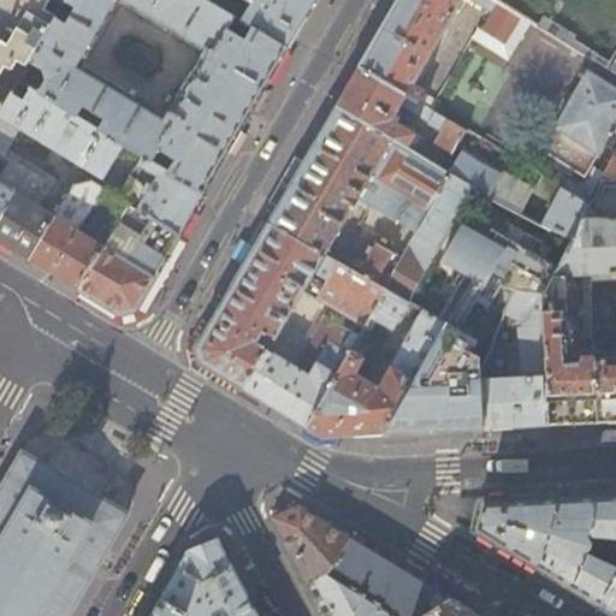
[(57,18),(64,6),(53,0),(0,0),(0,104),(4,107),(19,81),(31,61),(57,18)]
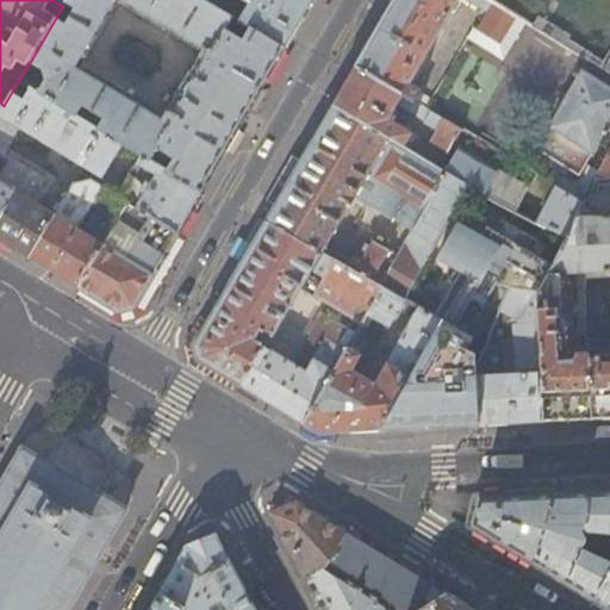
[(173,157),(167,168),(201,190),(229,143),(247,112),(285,48),(249,27),(243,38),(226,29),(232,17),(204,0),(66,0),(64,2),(75,8),(66,24),(56,18),(31,61),(44,68),(45,80),(39,91),(79,114),(85,106),(105,119),(99,128),(122,141),(143,154),(150,159),(157,148),(173,157)]
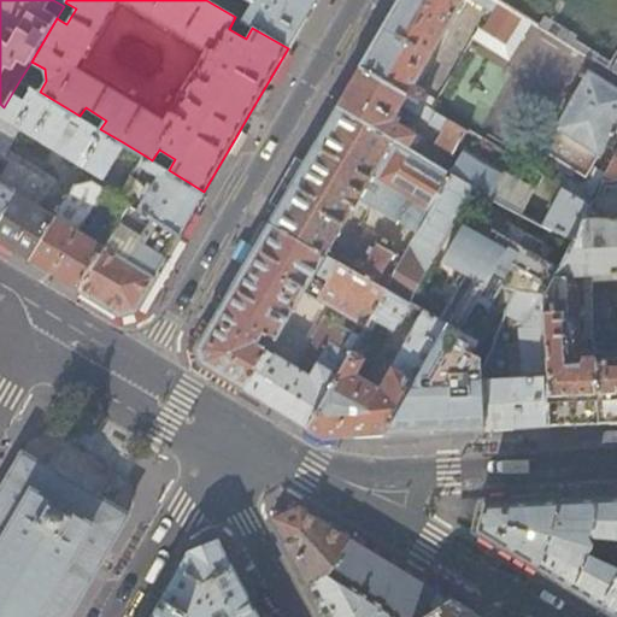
[(301,25),(316,0),(251,0),(253,1),(242,21),(252,28),(288,48),(301,25)]
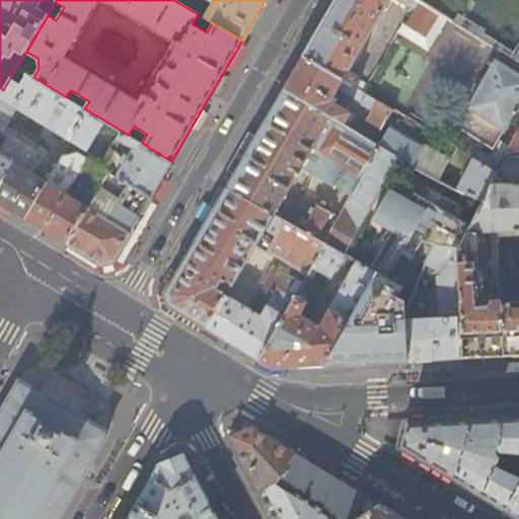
[(397,0),(402,2),(402,0),(335,0),(329,9),(302,57),(363,93),(368,84),(347,72),(387,0),(397,0)]
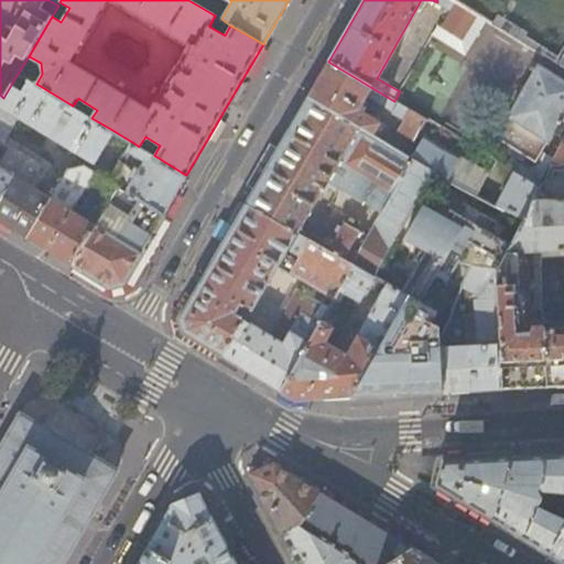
[(555,62),(563,46),(563,0),(453,0),(455,1),(478,15),(543,55),(555,62)]
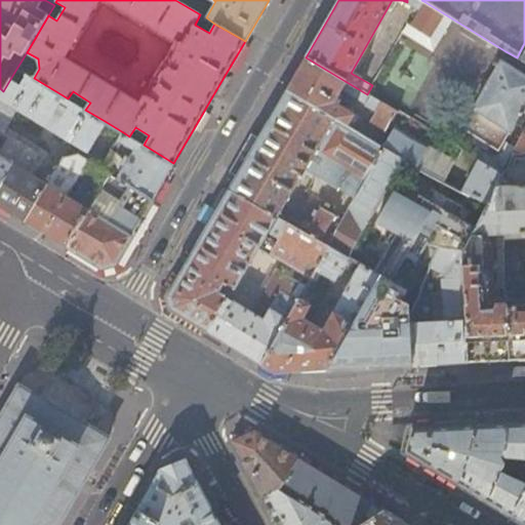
[(431,36),(445,14),(423,1),(410,25),(431,36)]
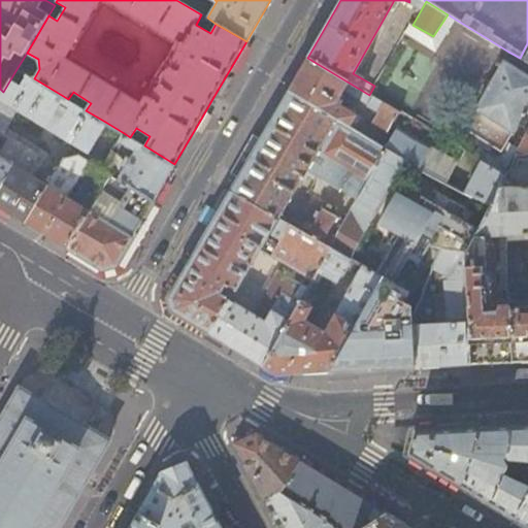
[(527,62),(520,58),(508,52),(463,128),(501,150),(527,102),(527,62)]
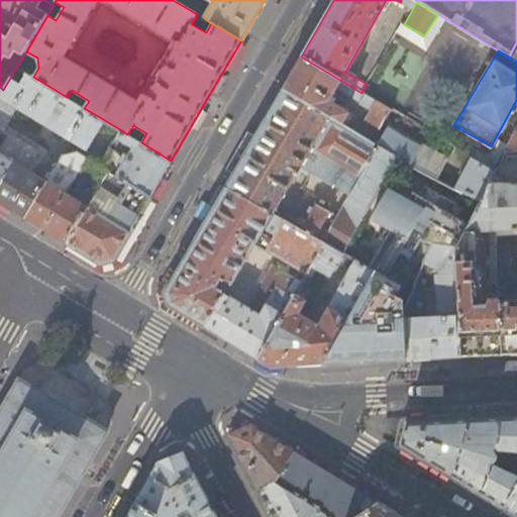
[(378,129),(390,110),(362,93),(301,57),(292,72),(282,90),(339,124),(343,119),(347,121),(350,115),(329,103),(326,102),(336,86),(360,101),(359,103),(370,109),(363,120),(378,129)]
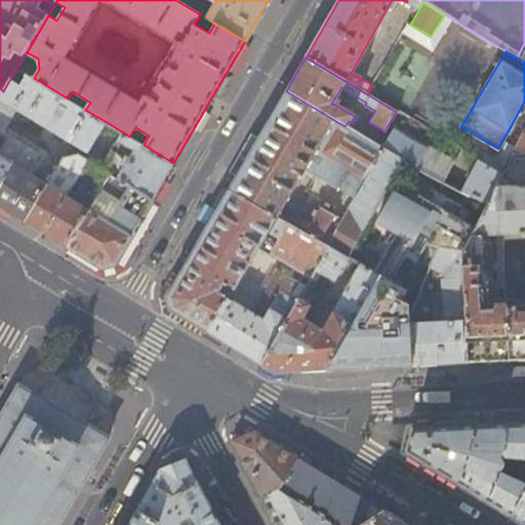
[(87,151),(105,121),(85,110),(68,98),(34,78),(16,69),(3,91),(0,95),(0,130),(1,131),(8,136),(24,147),(0,184),(0,205),(8,210),(25,220),(47,185),(34,175),(48,153),(6,127),(17,109),(87,151)]
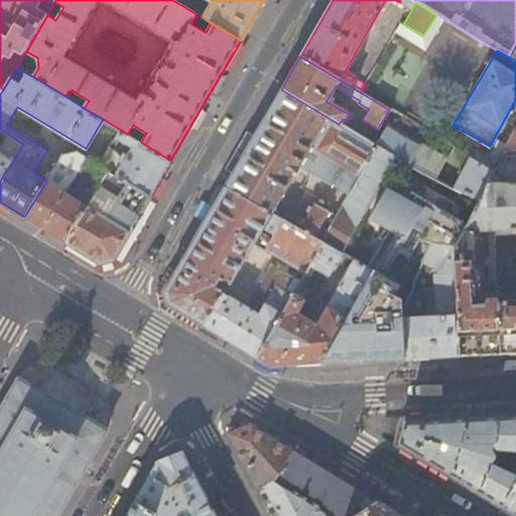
[(341,254),(396,160),(374,145),(339,124),(281,90),(251,141),(225,185),(271,213),(299,166),(348,195),(336,216),(311,202),(295,227),(323,243),(341,254)]
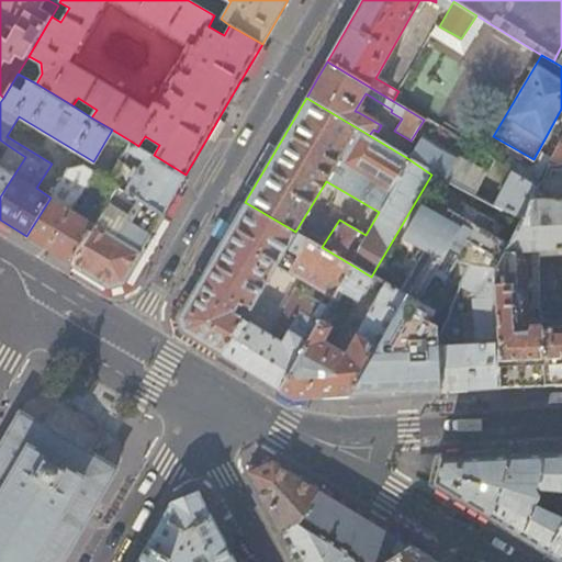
[(546,182),(538,186),(537,189),(521,217),(508,244),(495,272),(499,388),(561,384),(561,137),(552,157),(549,165),(551,165),(546,182)]
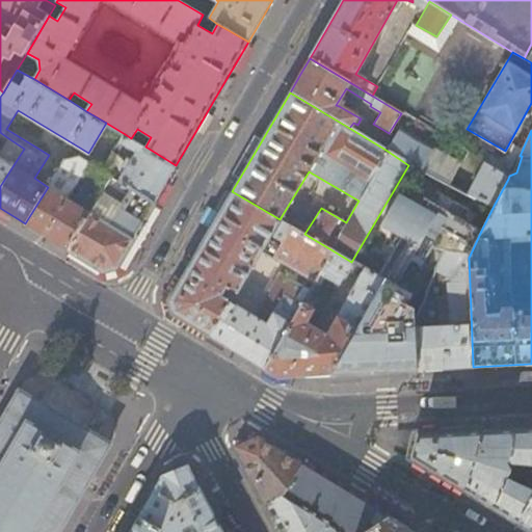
[(0,134),(1,133),(0,132),(0,186),(24,149),(8,138),(0,153),(0,134)]
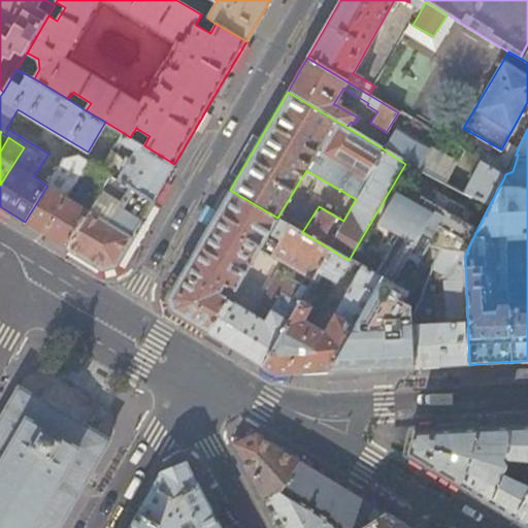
[(455,167),(458,163),(398,131),(393,132),(383,149),(405,164),(413,167),(425,173),(446,184),(455,167)]
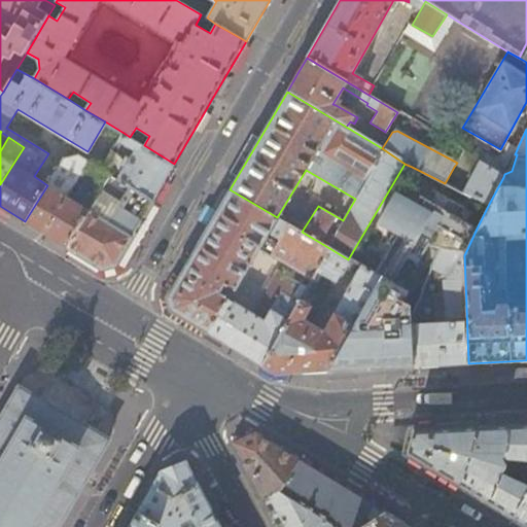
[(118,141),(135,150),(116,179),(152,201),(163,182),(174,164),(144,145),(130,137),(124,133),(118,141)]
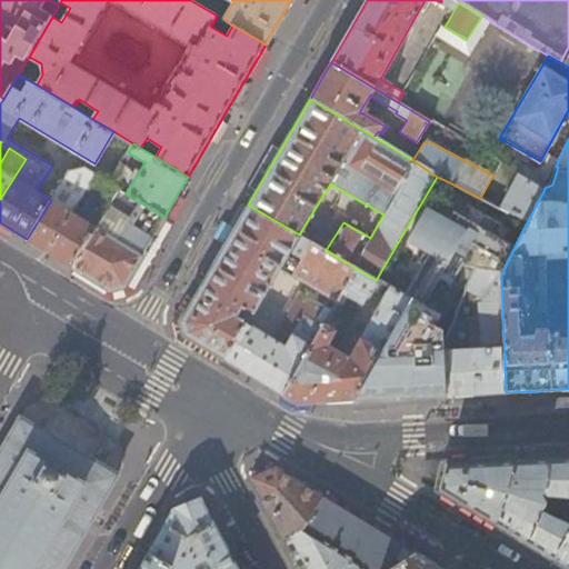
[(548,153),(541,167),(532,169),(515,159),(509,170),(518,176),(543,191),(545,188),(556,167),(559,159),(548,153)]
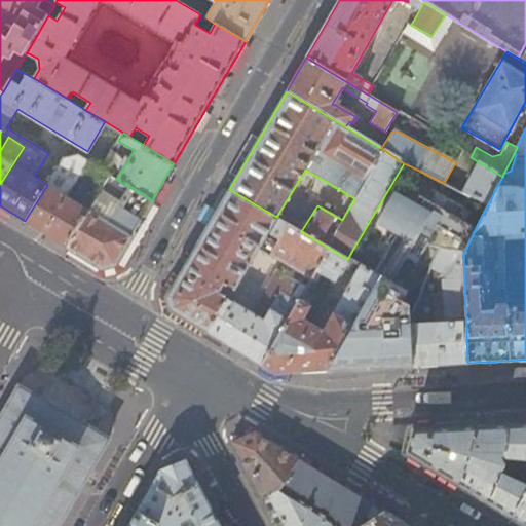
[(112,167),(118,157),(111,153),(108,159),(112,167)]
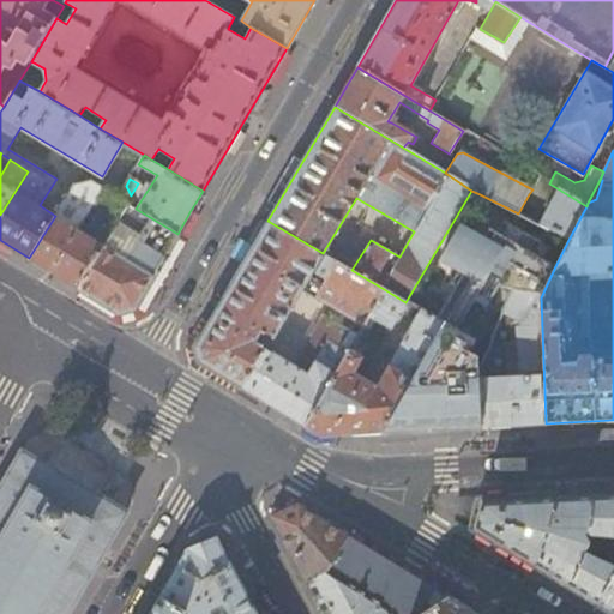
[(128,204),(91,180),(76,184),(55,216),(29,258),(53,272),(77,288),(128,204)]
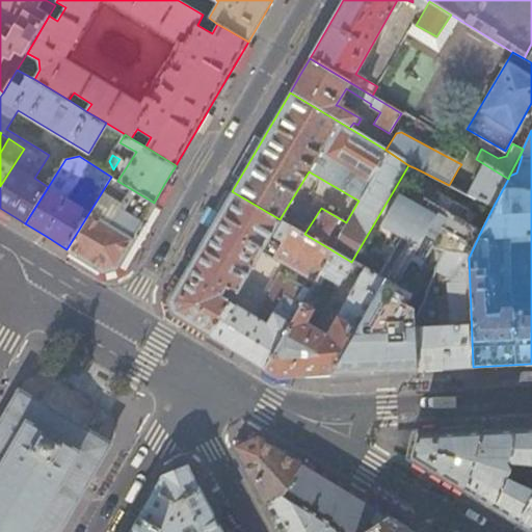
[(494,206),(508,179),(484,164),(469,193),(494,206)]
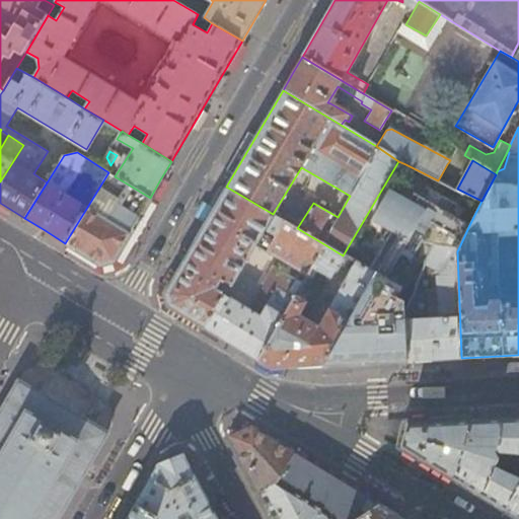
[(454,167),(447,164),(438,180),(445,183),(454,167)]
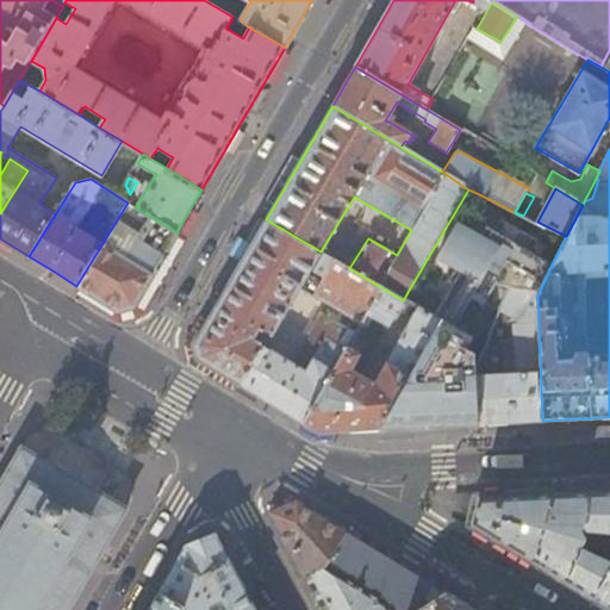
[(135,207),(128,203),(76,286),(101,300),(118,311),(134,306),(155,268),(176,232),(135,207)]
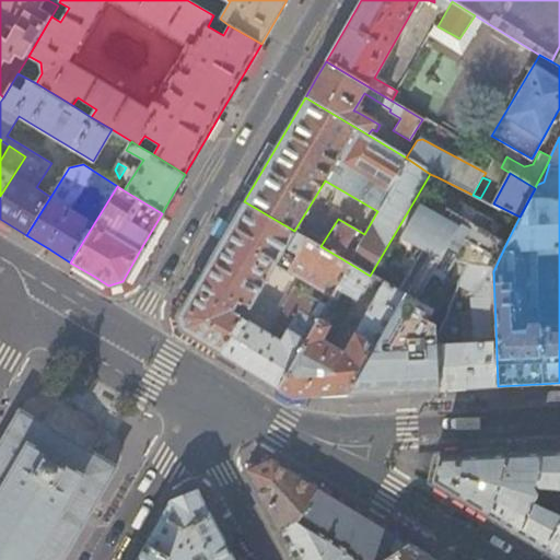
[(294,231),(244,201),(220,242),(177,315),(181,330),(197,339),(244,369),(277,388),(324,308),(326,305),(292,286),(271,322),(272,323),(267,331),(244,317),(276,264),(331,296),(338,284),(350,264),(321,246),(294,231)]
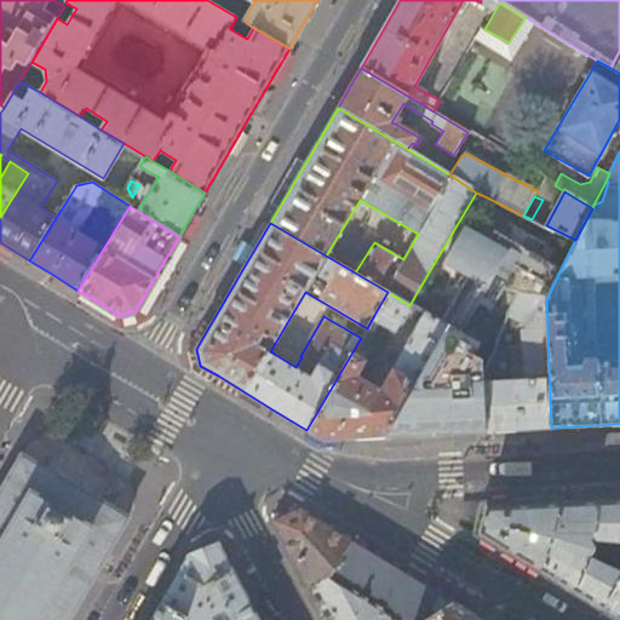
[(440,322),(447,327),(385,435),(432,434),(487,430),(486,371),(484,359),(478,355),(482,349),(483,349),(486,343),(484,343),(495,320),(489,317),(493,310),(491,310),(493,305),(511,313),(518,296),(546,300),(561,269),(537,254),(543,244),(509,224),(501,235),(493,230),(487,240),(464,227),(442,264),(465,277),(440,322)]
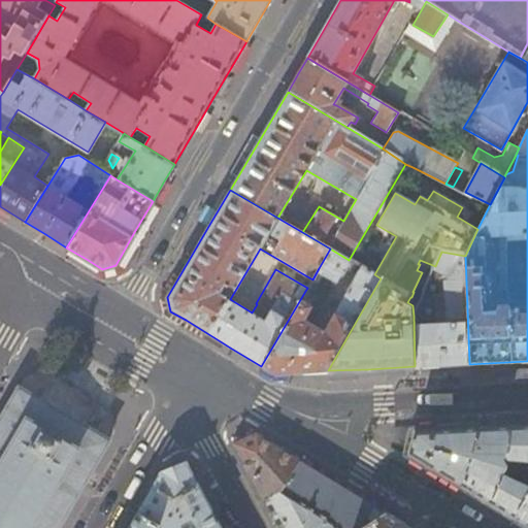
[(338,278),(349,260),(330,249),(319,268),(338,278)]
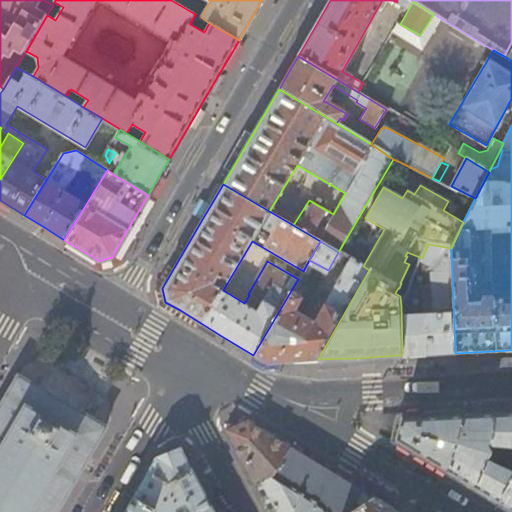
[(451,248),(428,244),(422,258),(401,306),(402,355),(455,353),(451,248)]
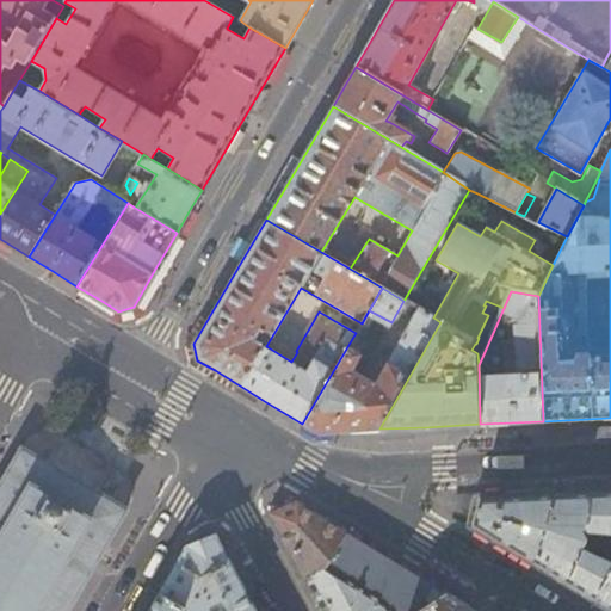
[(411,315),(415,307),(408,303),(403,312),(411,315)]
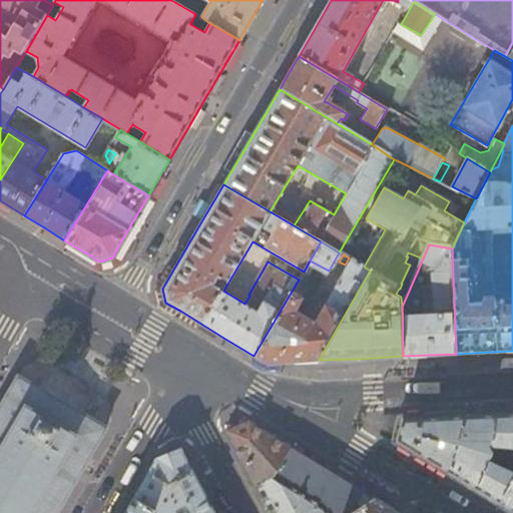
[(308,289),(297,283),(253,356),(262,360),(268,364),(301,362),(319,360),(370,271),(364,267),(353,261),(317,324),(295,312),(308,289)]
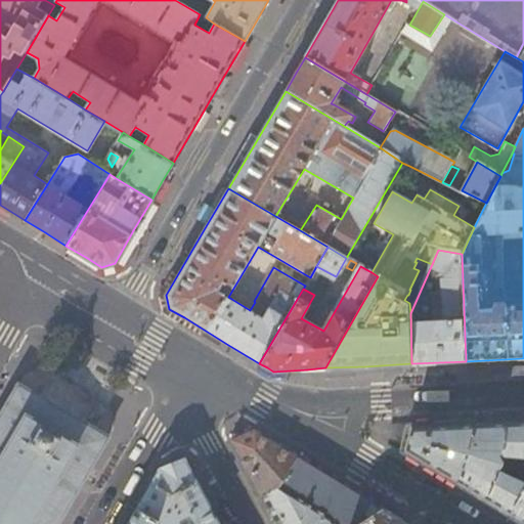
[(56,523),(108,437),(17,385),(0,415),(0,523),(56,523)]
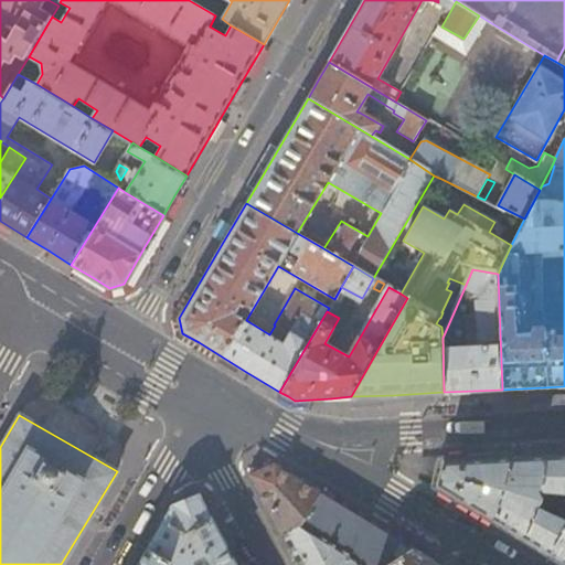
[(564,491),(564,452),(514,456),(443,460),(436,486),(504,528),(550,555),(564,530),(564,518),(561,519),(535,508),(542,498),(546,499),(547,490),(564,491)]
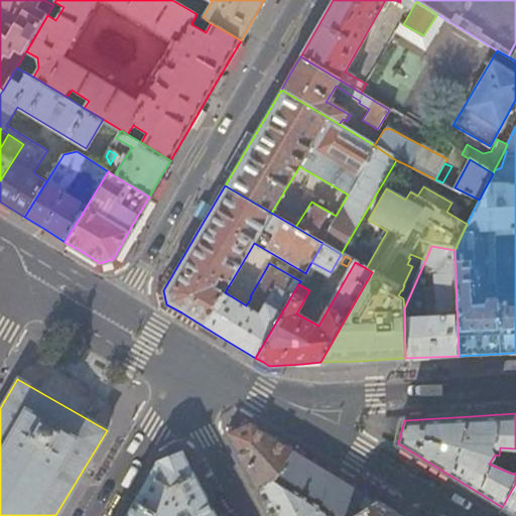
[(274,479),(291,450),(250,425),(228,433),(258,489),(274,479)]
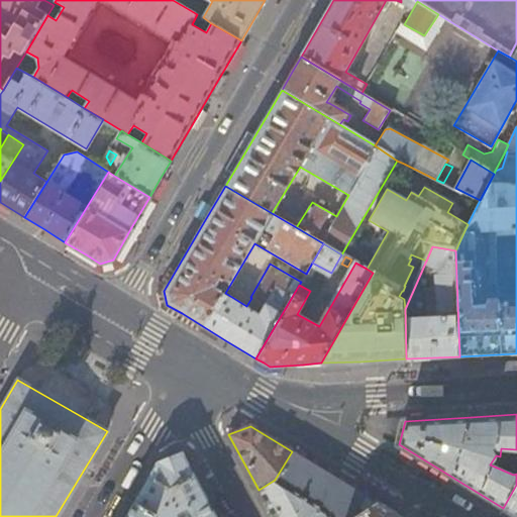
[(354,516),(377,503),(330,475),(292,451),(275,480),(259,490),(273,516),(354,516)]
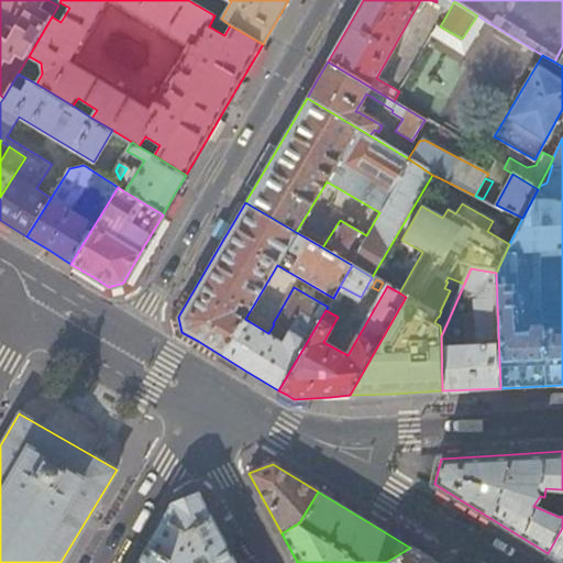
[(197,493),(173,504),(138,562),(234,562),(218,532),(197,493)]
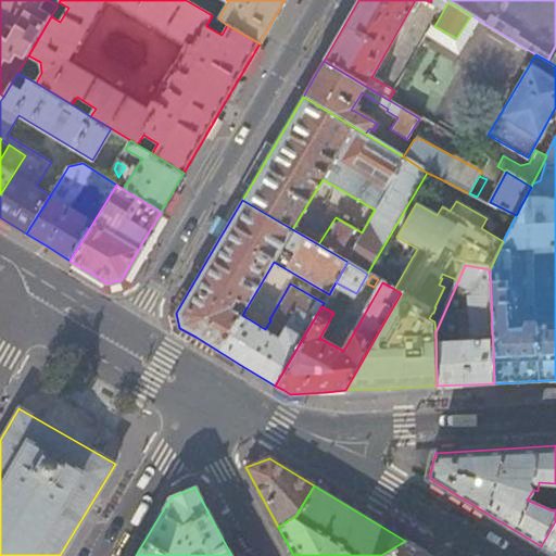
[(555,521),(541,546),(555,555),(555,521)]
